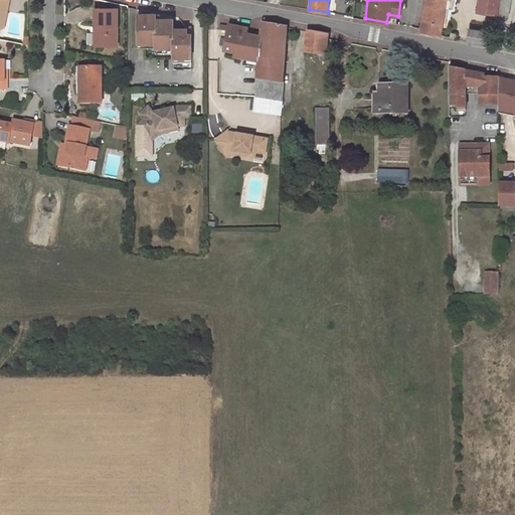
[(420,31),(441,36),(447,0),(425,0),(420,29),(420,31)]
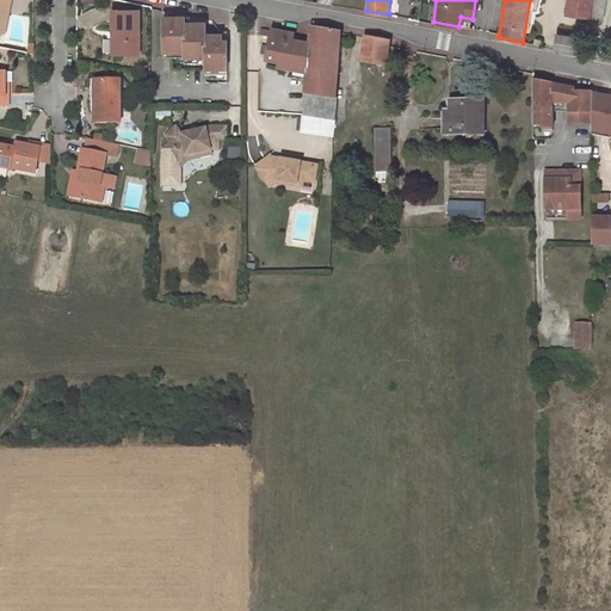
[(530,0),(523,43),(528,43),(534,10),(537,11),(538,0),(530,0)]
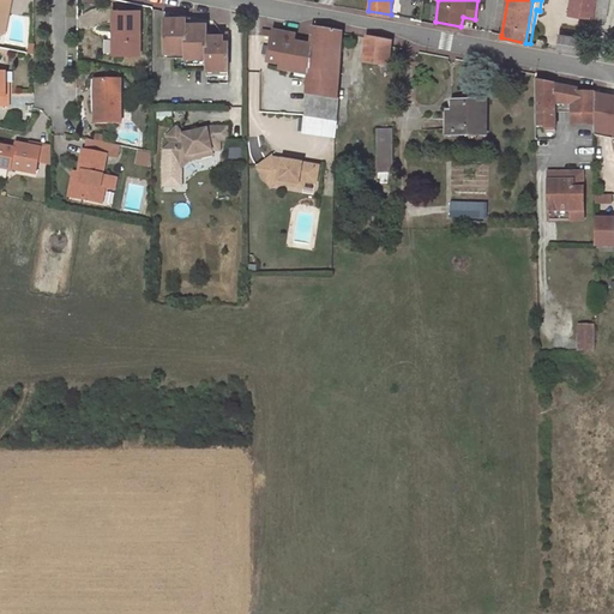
[(585,17),(588,0),(570,0),(569,14),(585,17)]
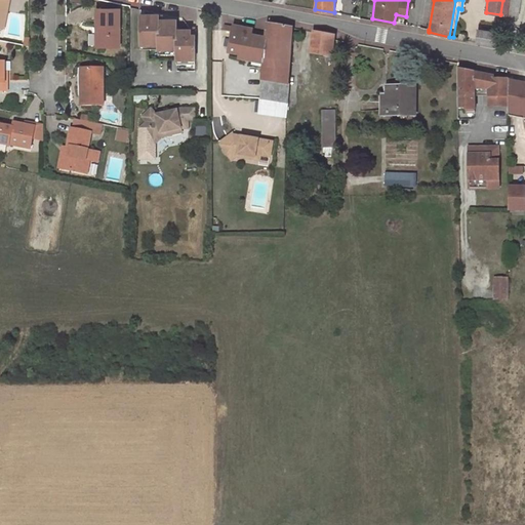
[(520,0),(502,0),(500,14),(508,15),(518,17),(520,0)]
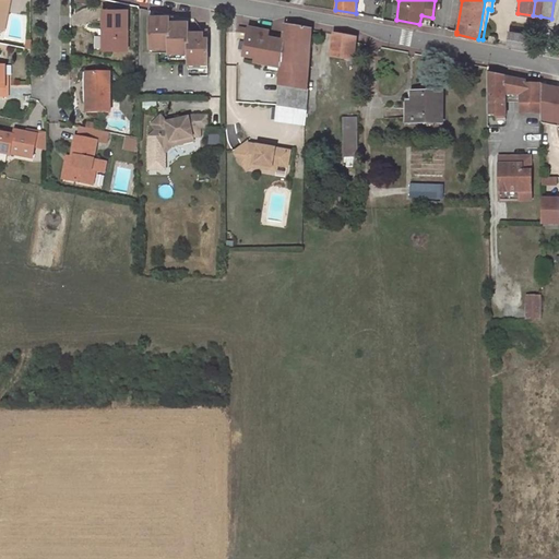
[(107,30),(107,49),(127,49),(127,10),(104,10),(104,30),(107,30)]
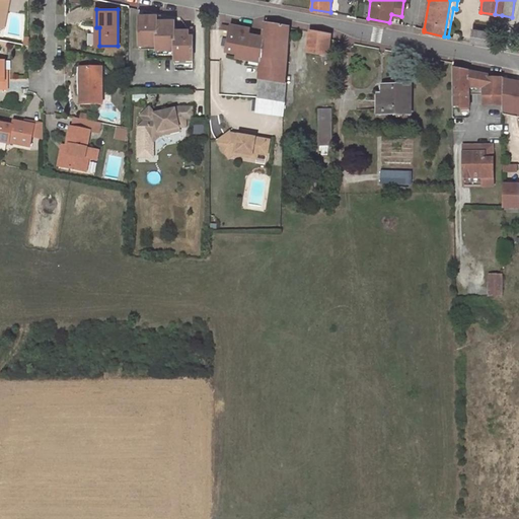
[(494,23),(495,14),(480,12),(479,21),(494,23)]
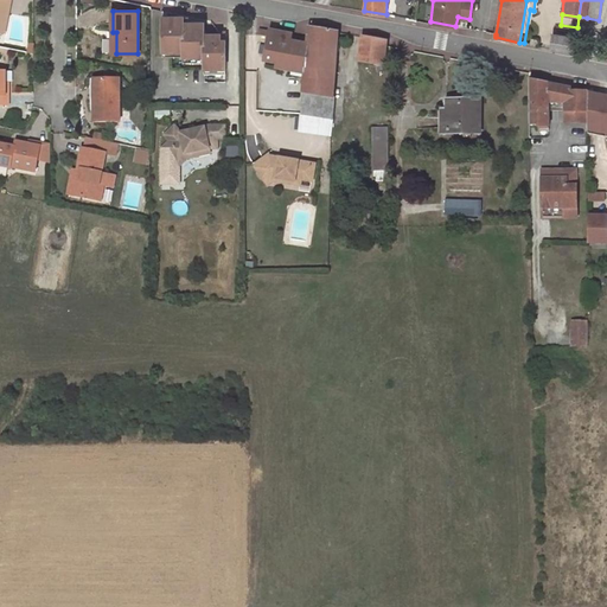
[(216,71),(225,71),(225,42),(221,42),(221,36),(208,34),(208,31),(205,31),(205,24),(189,24),(189,18),(180,19),(179,17),(163,17),(163,58),(171,58),(172,51),(185,52),(185,58),(185,64),(195,64),(195,58),(206,58),(206,64),(206,76),(216,76),(216,71)]
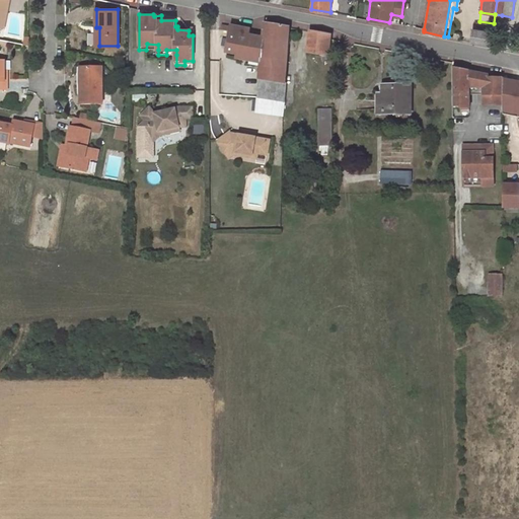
[(289,28),(266,24),(264,40),(249,36),(250,30),(231,27),(227,47),(239,49),(237,55),(236,59),(247,61),(248,56),(262,59),(262,64),(260,80),(269,82),(271,62),(286,65),(289,28)]
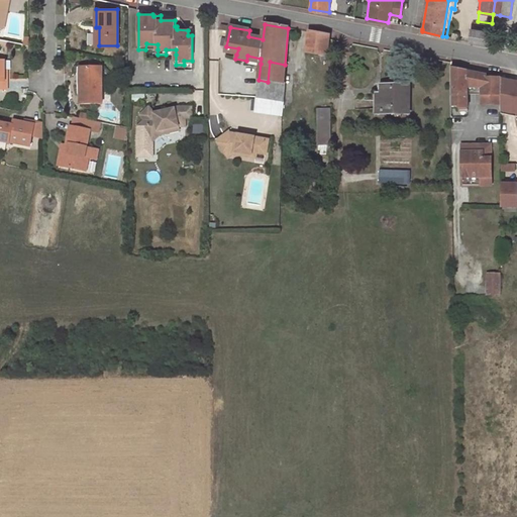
[(470,41),(488,44),(491,32),(472,29),(470,41)]
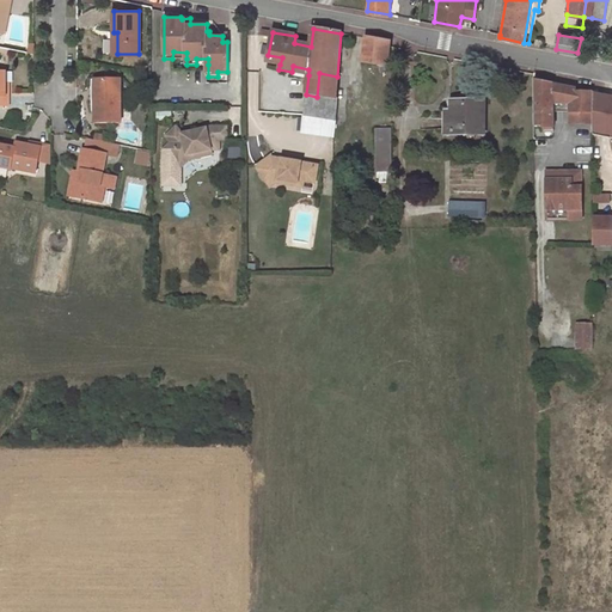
[(390,43),(366,38),(363,61),(387,66),(390,43)]
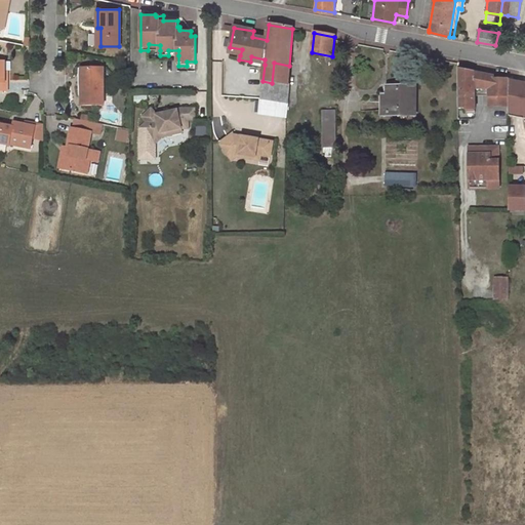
[(242,49),(230,47),(229,53),(240,55),(242,49)]
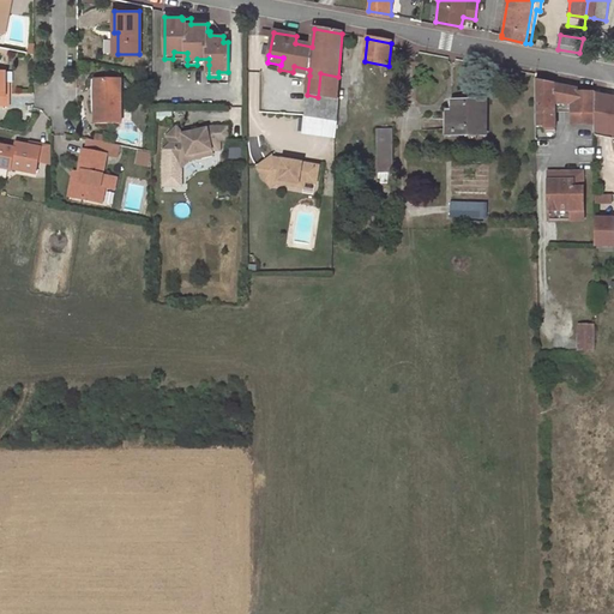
[(320,73),(318,97),(337,100),(338,77),(320,73)]
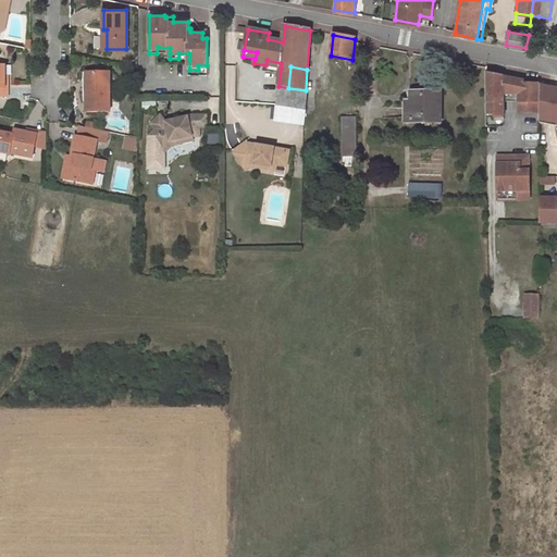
[(109,73),(88,72),(88,86),(83,86),(83,101),(86,101),(85,112),(109,112),(109,73)]
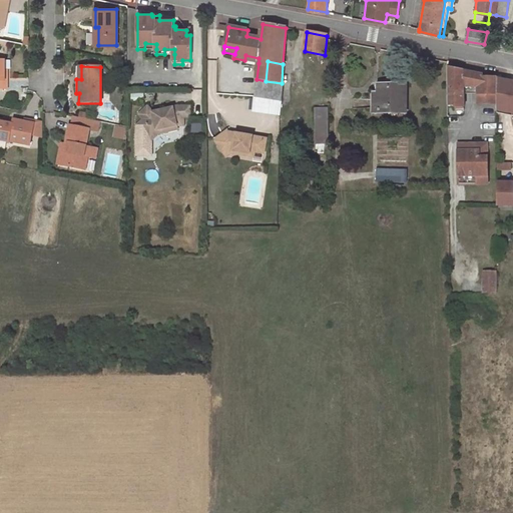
[(448,68),(448,103),(455,104),(455,106),(464,108),(464,88),(464,72),(464,71),(448,68)]
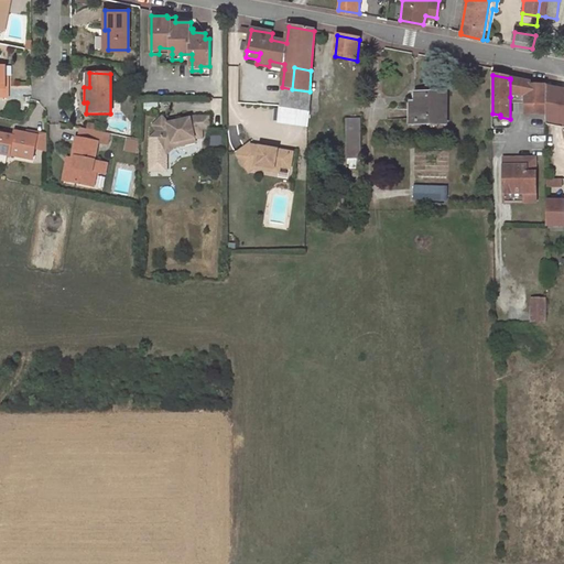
[(525,82),(510,79),(510,97),(525,97),(525,89),(530,89),(530,86),(531,86),(531,83),(525,82)]
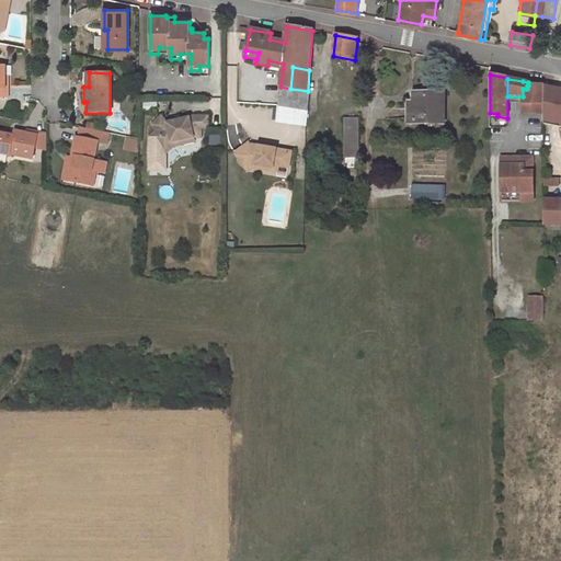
[(545,87),(545,86),(528,86),(527,86),(527,89),(523,89),(523,96),(523,114),(545,114),(545,87)]
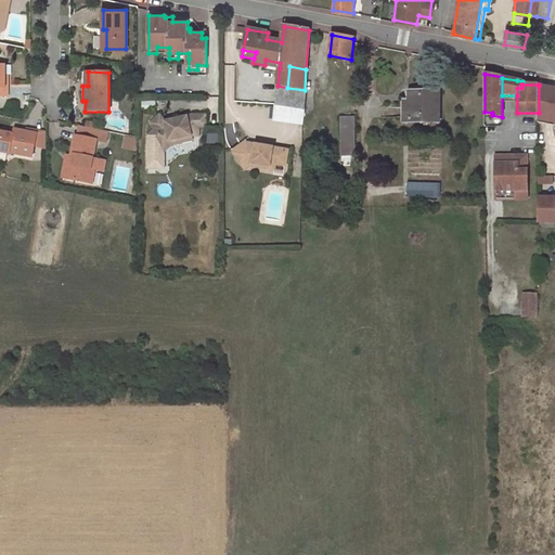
[(287,88),(278,86),(276,105),(304,108),(305,90),(287,88)]
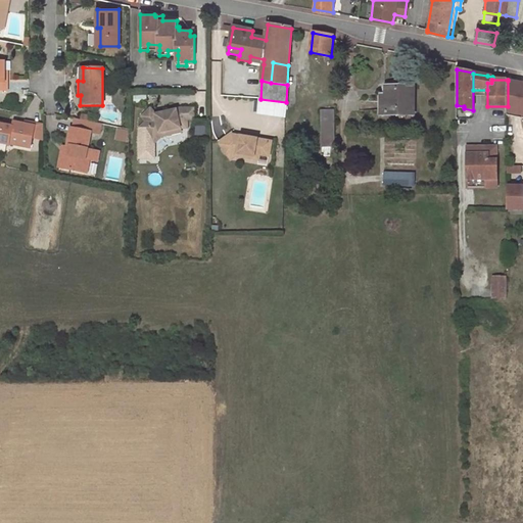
[(508,106),(508,112),(522,115),(522,84),(508,81),(508,106)]
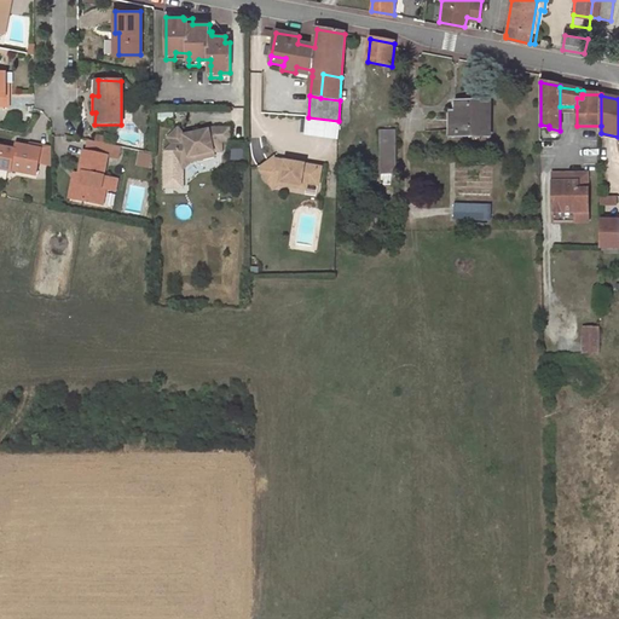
[(456,113),(456,137),(491,137),(491,103),(456,103),(456,113)]
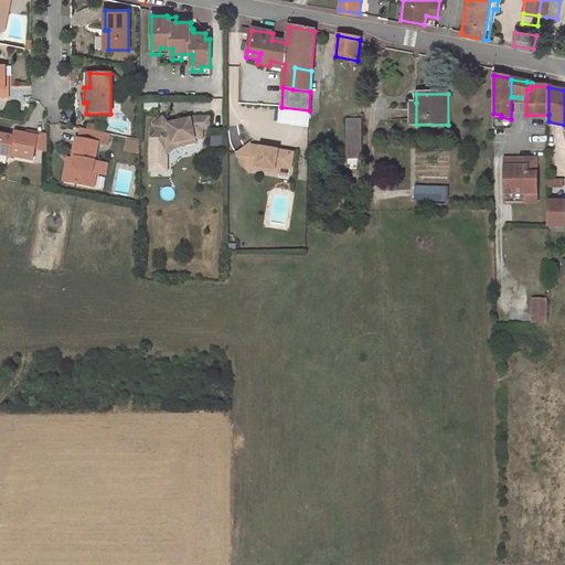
[(203,129),(203,118),(191,117),(191,120),(170,125),(162,116),(153,125),(159,131),(151,138),(157,144),(151,149),(151,171),(168,171),(168,156),(176,147),(174,142),(195,139),(203,139),(203,129)]
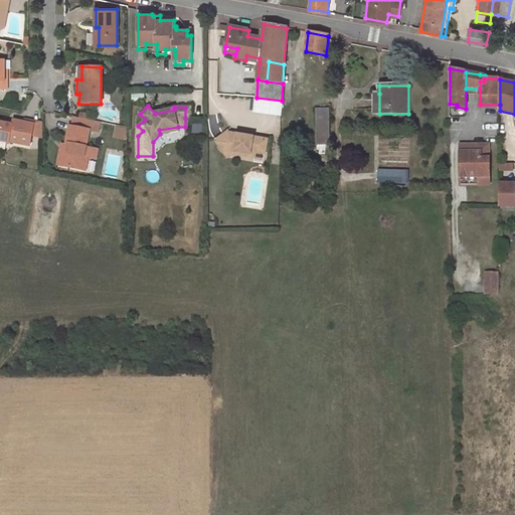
[(330,110),(317,109),(318,145),(330,145),(330,110)]
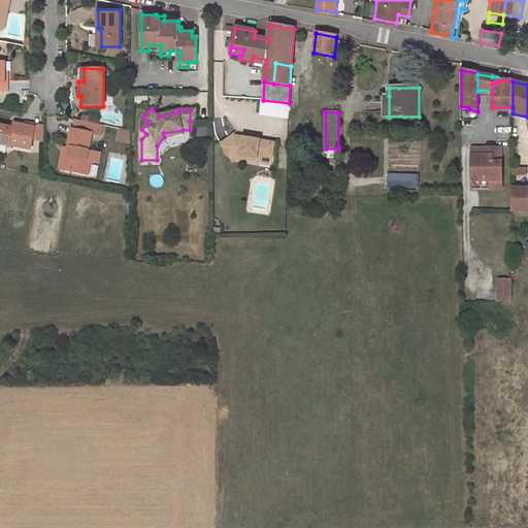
[(72,129),(68,147),(71,149),(70,158),(68,157),(66,170),(88,174),(91,161),(99,162),(101,153),(89,151),(93,134),(101,135),(103,125),(76,120),(74,130),(72,129)]
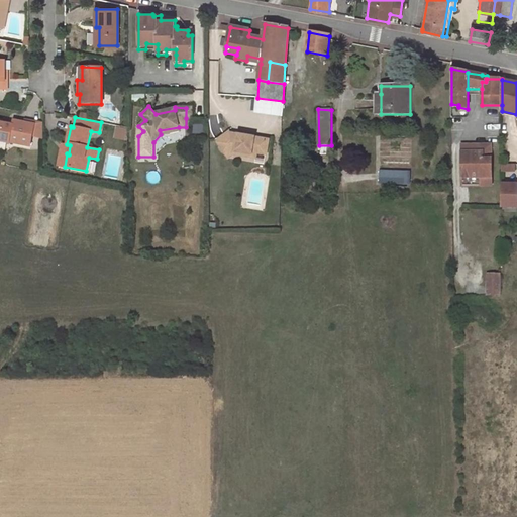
[(23,118),(22,122),(33,124),(30,136),(39,138),(40,122),(23,118)]
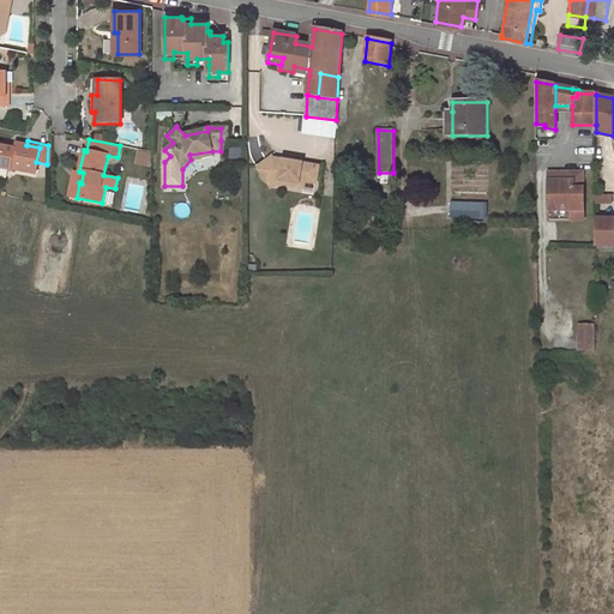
[(40,148),(26,145),(16,143),(14,149),(0,145),(0,168),(11,170),(11,169),(34,174),(36,162),(40,148)]
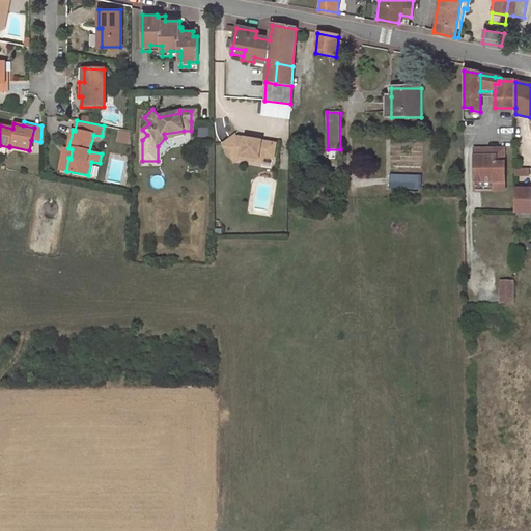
[(276,144),(236,138),(224,147),(234,162),(242,157),(248,158),(250,161),(257,162),(258,157),(263,158),(273,159),(276,144)]
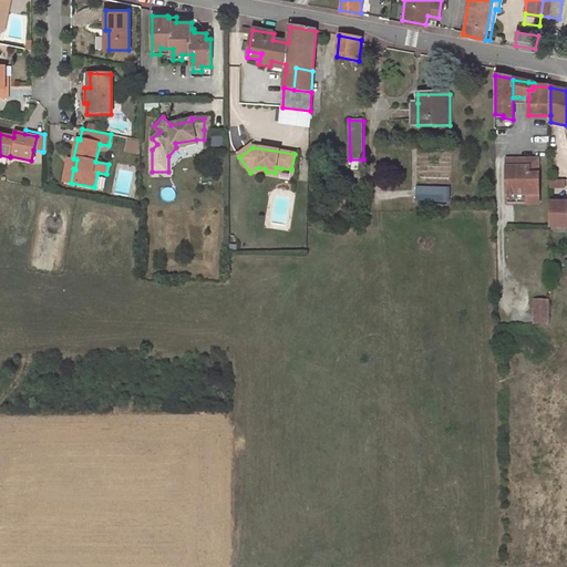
[(73,158),(72,158),(68,182),(71,183),(73,168),(75,169),(76,160),(73,158)]
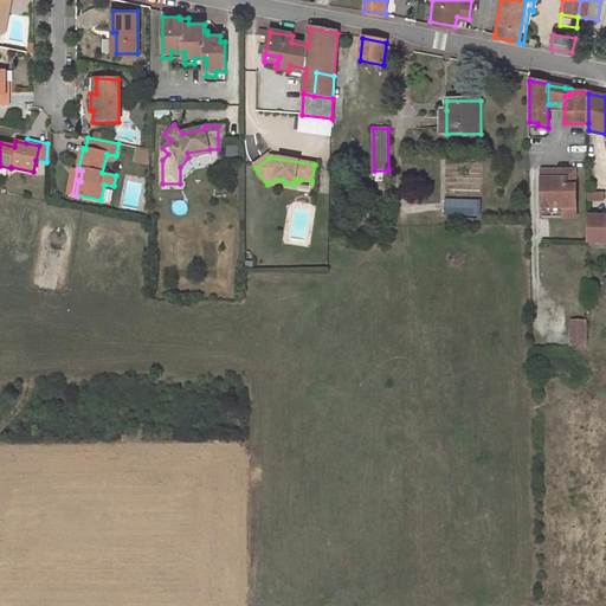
[(566,186),(575,186),(575,171),(542,171),(542,179),(566,179),(566,186)]
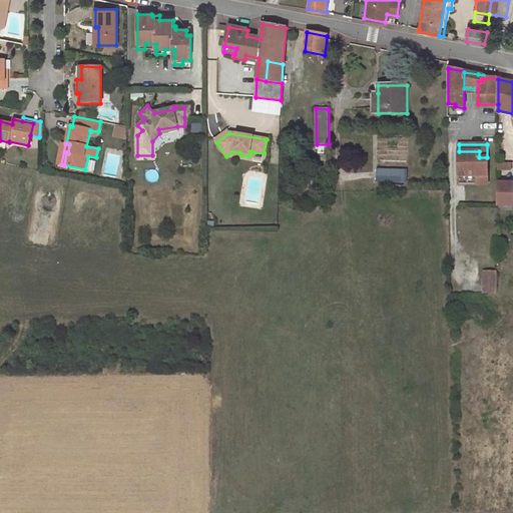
[(487,184),(487,157),(479,157),(479,151),(459,151),(459,176),(476,176),(476,184),(487,184)]
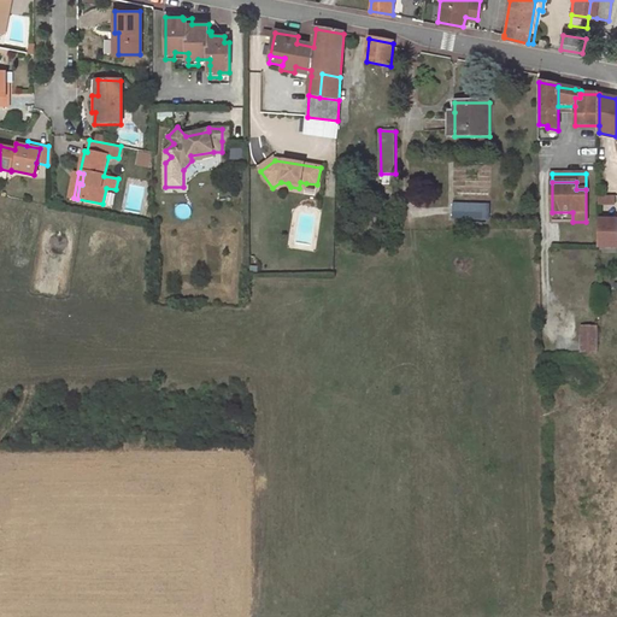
[(489,205),(454,205),(454,217),(488,218),(489,205)]
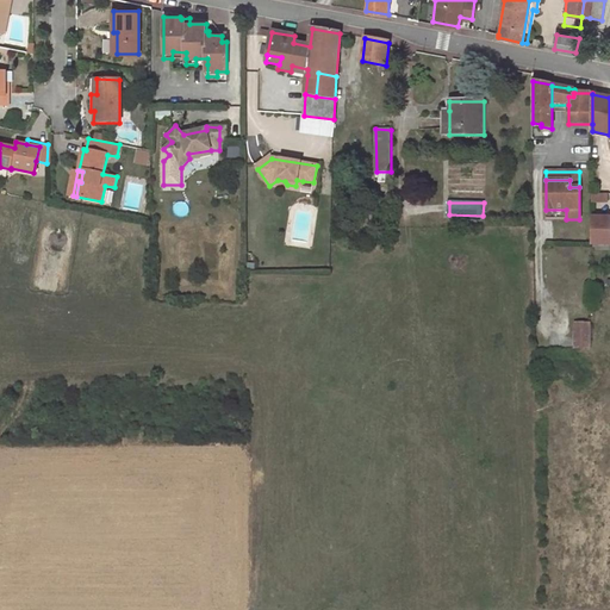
[(609,217),(591,217),(591,244),(609,243),(609,217)]
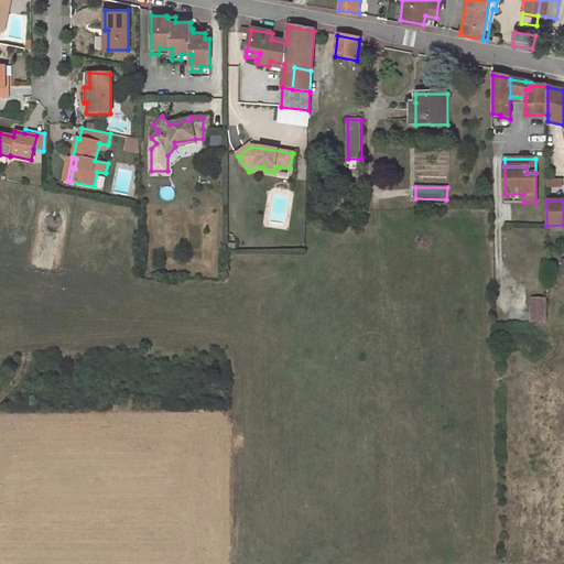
[(546,300),(530,301),(530,305),(530,322),(546,322),(546,300)]
